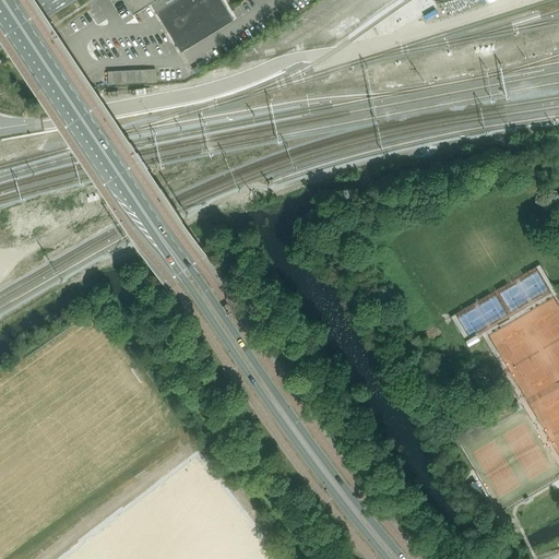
[(127,0),(134,10),(151,0),(181,50),(234,19),(222,0),(127,0)]
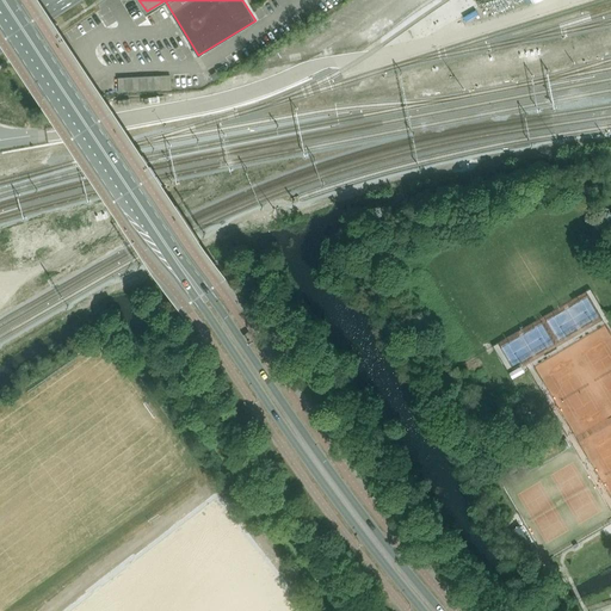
[(313,17),(326,10),(320,1),(308,8),(313,17)]
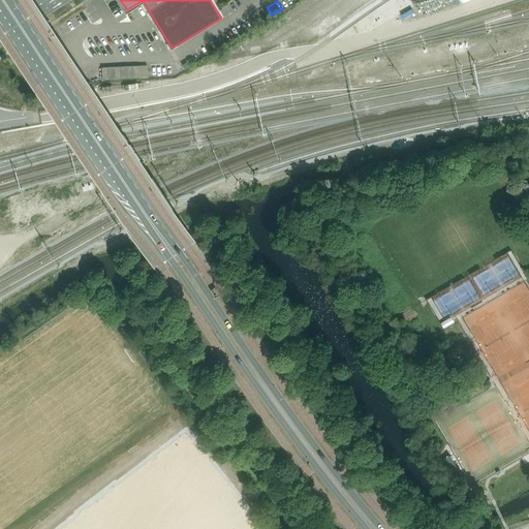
[(103,81),(139,79),(139,66),(102,68),(103,81)]
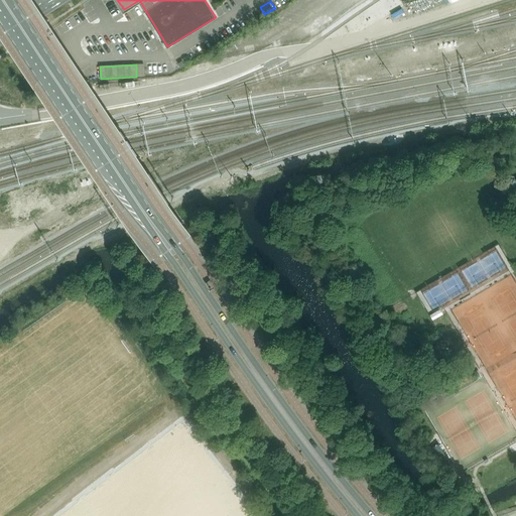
[(442,455),(447,453),(440,441),(436,444),(442,455)]
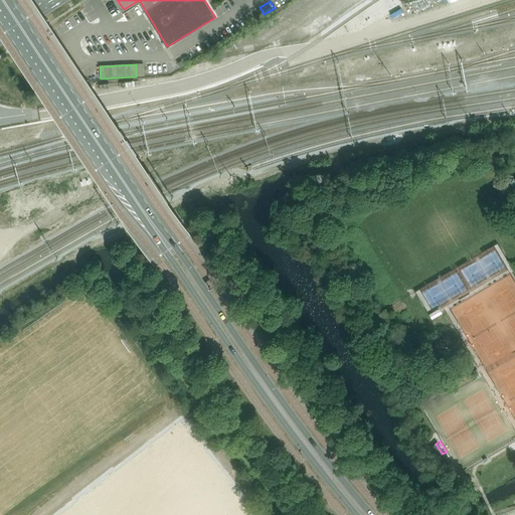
[(452,461),(447,452),(440,456),(445,465),(452,461)]
